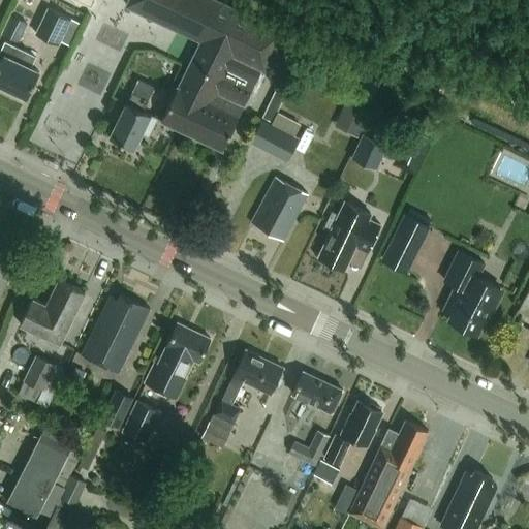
[(161,120),(222,150),(261,70),(263,71),(282,32),(214,0),(128,0),(126,6),(201,41),(179,87),(178,87),(161,120)]
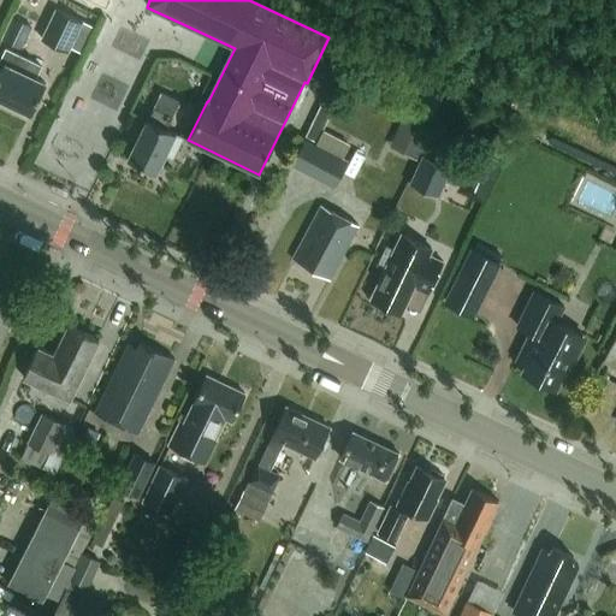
[(58,9),(43,39),(69,52),(84,22),(58,9)]
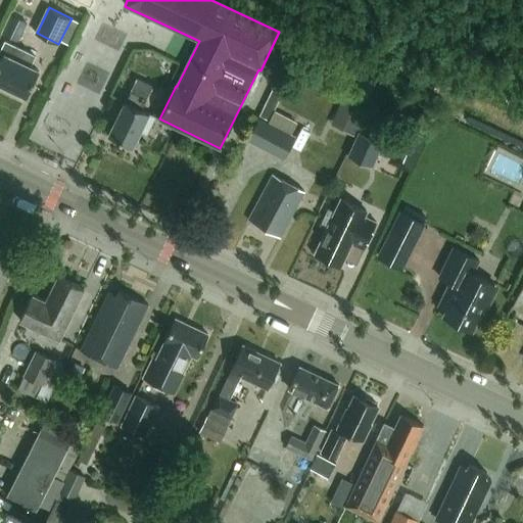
[(10,11),(0,32),(0,33),(13,40),(24,18),(10,11)]
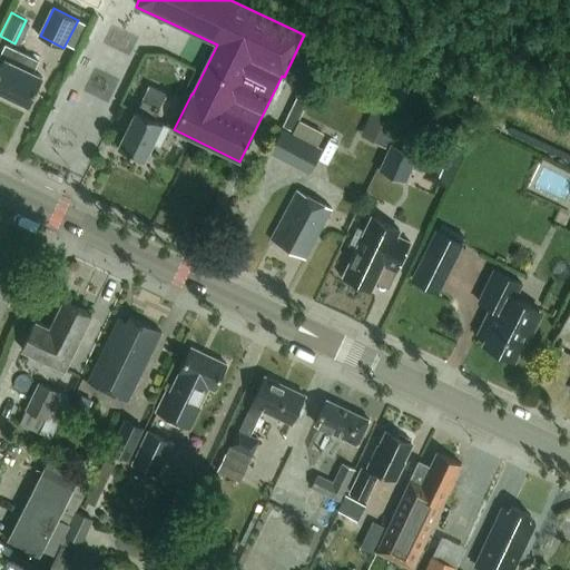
[(32,74),(39,61),(6,46),(0,57),(0,91),(29,106),(42,78),(32,74)]
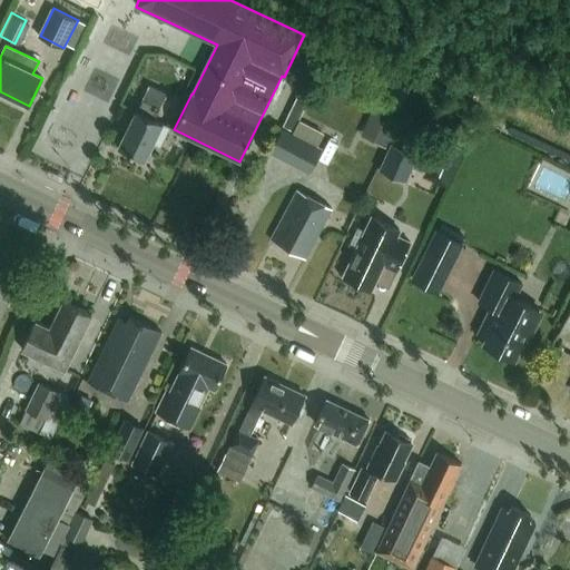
[(136,111),(118,148),(144,161),(163,125),(151,119),(165,94),(149,86),(136,111)]
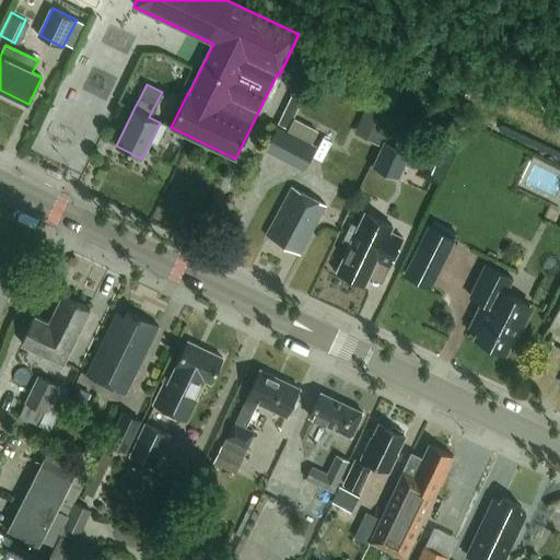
[(303,171),(316,147),(312,144),(287,131),(291,124),(304,97),(295,93),(278,126),(275,131),(265,151),(303,171)]
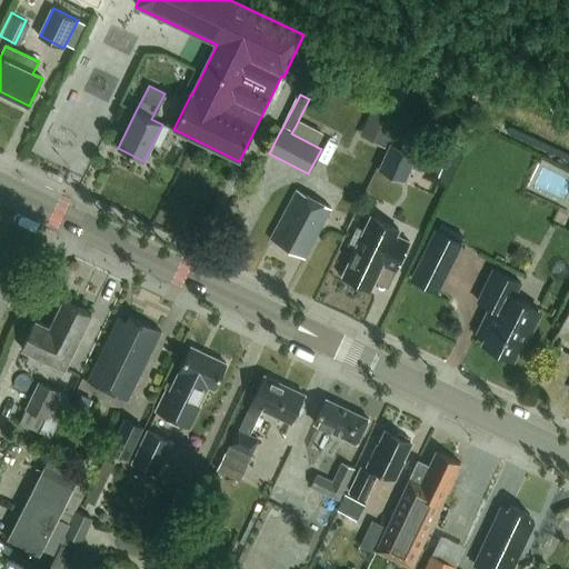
[(438,165),(445,148),(423,139),(416,155),(436,163),(438,165)]
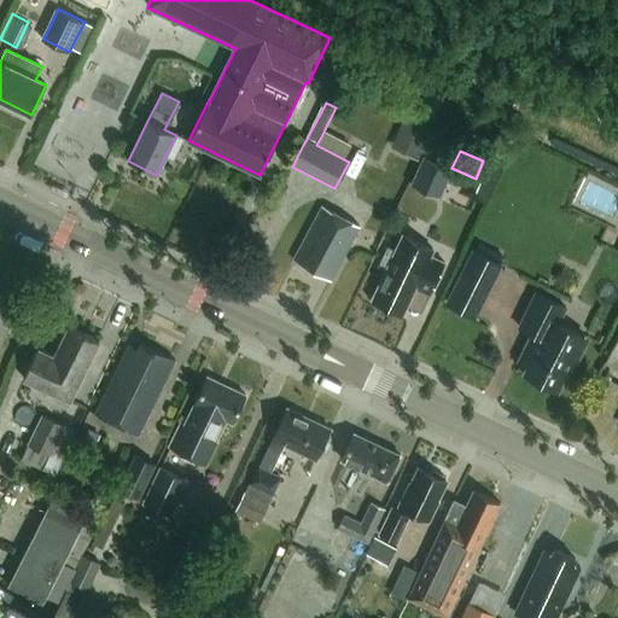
[(423,157),(409,187),(432,198),(445,168),(439,165),(423,157)]
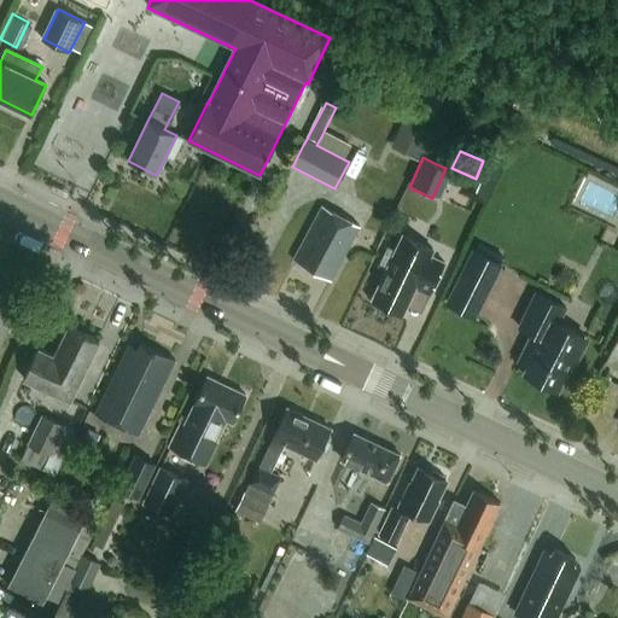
[(359,227),(322,207),(293,261),(330,281),(359,227)]
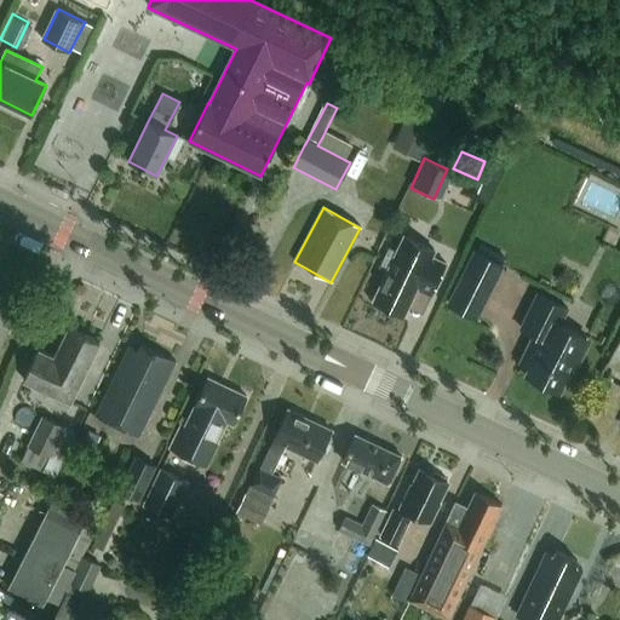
[(430,257),(434,251),(405,237),(397,253),(388,250),(379,268),(388,273),(374,302),(402,316),(407,308),(415,288),(431,296),(446,265),(430,257)]
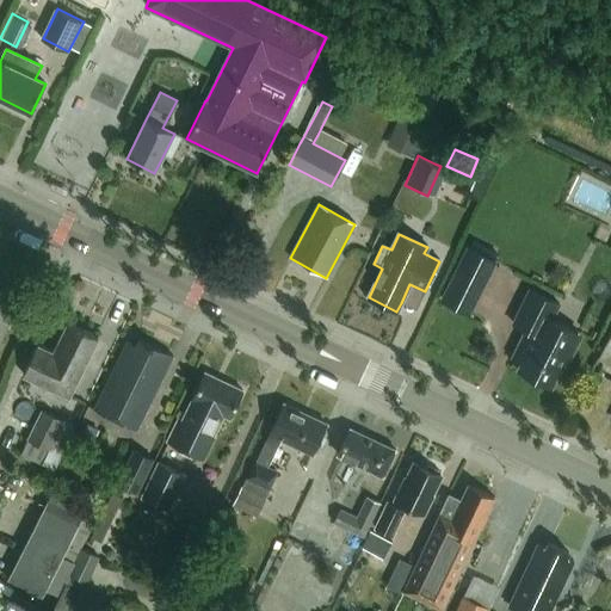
[(476,313),(500,257),(468,242),(444,298),(476,313)]
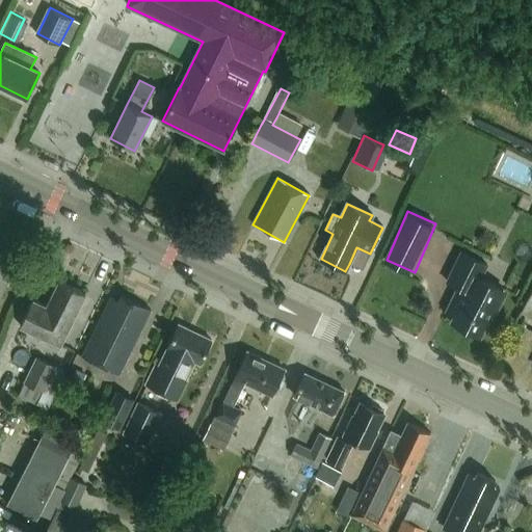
[(486,266),(460,253),(446,282),(457,288),(446,313),(453,316),(450,321),(480,337),(493,312),(495,314),(506,292),(480,278),(486,266)]
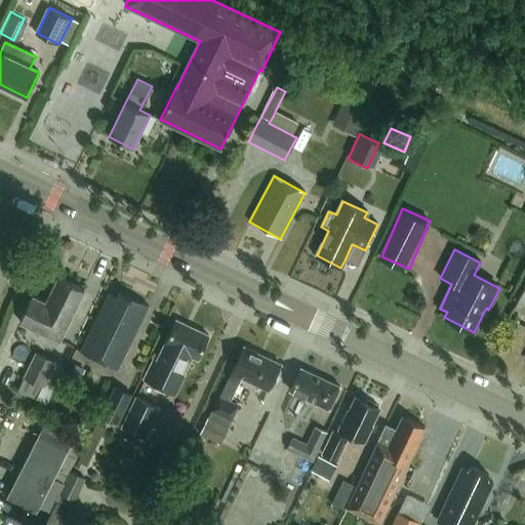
[(0,296),(18,259),(0,250),(0,296)]
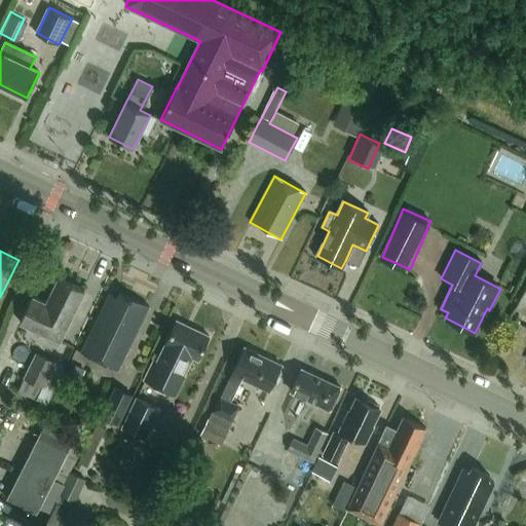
[(84,291),(58,278),(45,303),(32,297),(20,323),(60,342),(84,291)]
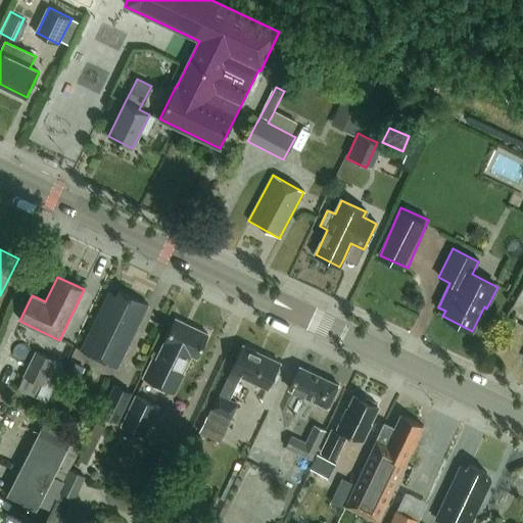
[(117,368),(148,305),(119,291),(116,295),(109,292),(81,349),(117,368)]
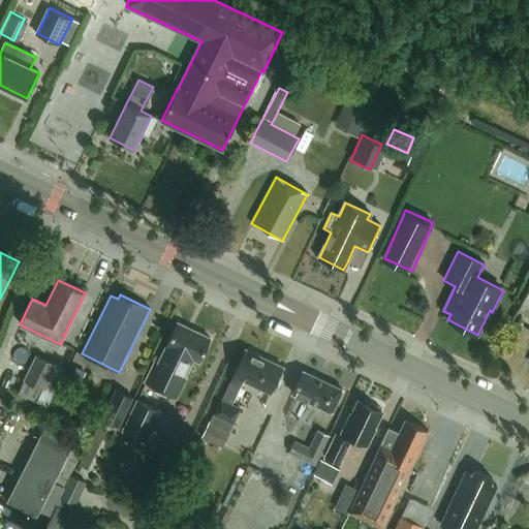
[(186,377),(194,361),(198,363),(210,339),(178,323),(163,351),(158,363),(155,361),(145,383),(178,400),(188,378),(186,377)]
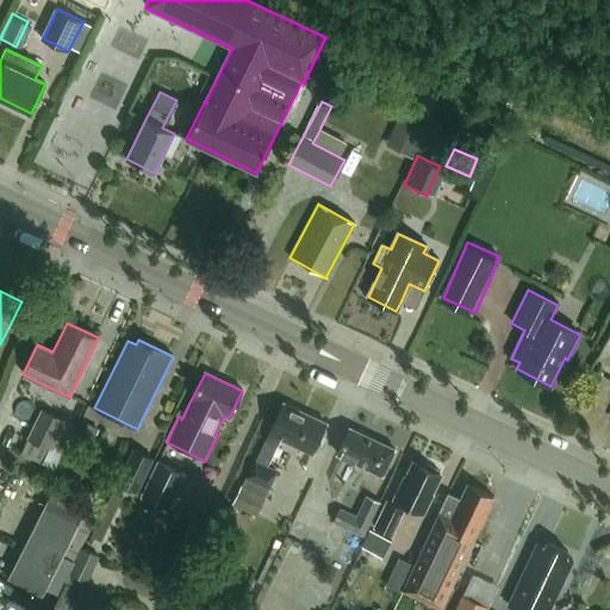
[(312,454),(327,424),(284,404),(243,489),(242,487),(234,505),(257,516),(278,472),(268,467),(281,440),(312,454)]
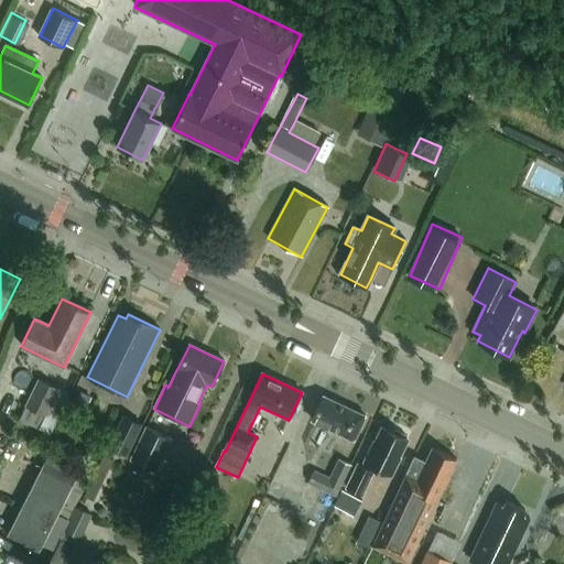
[(51,434),(71,393),(39,378),(19,419),(51,434)]
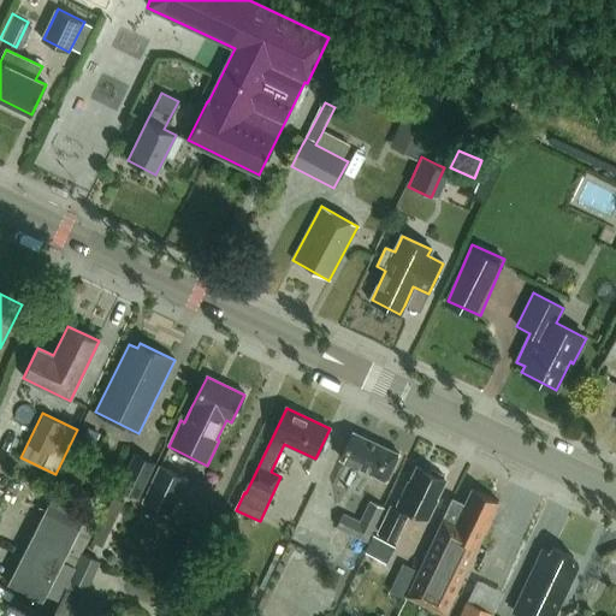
[(88,428),(81,444),(92,450),(99,433),(88,428)]
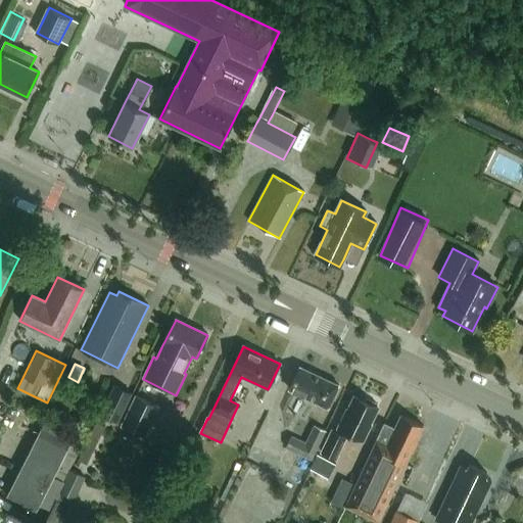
[(338,386),(299,368),(289,389),(328,409),(338,386)]
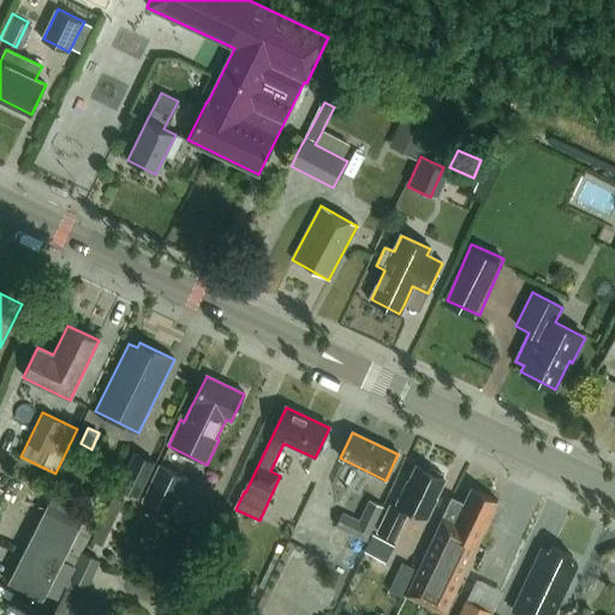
[(117,488),(138,497),(155,464),(133,453),(117,488)]
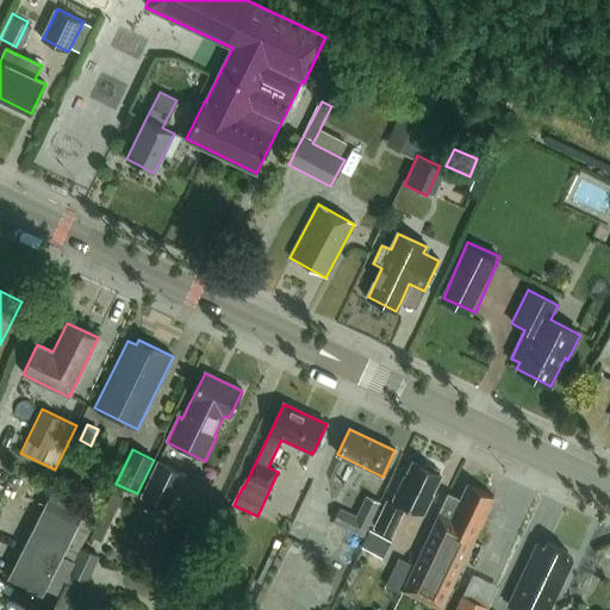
[(186,474),(157,461),(141,497),(168,511),(186,474)]
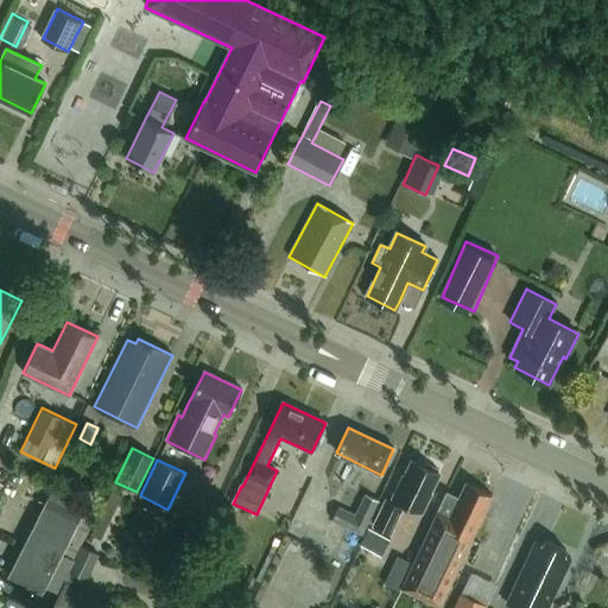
[(429,492),(438,474),(436,472),(437,469),(425,464),(424,467),(412,461),(405,476),(403,475),(390,502),(386,501),(373,526),(390,534),(404,505),(422,513),(431,493),(429,492)]
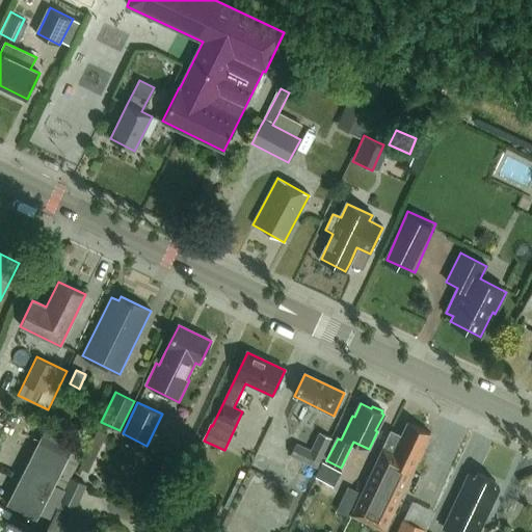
[(430,433),(407,423),(396,447),(394,446),(387,462),(378,459),(351,516),(384,531),(430,433)]
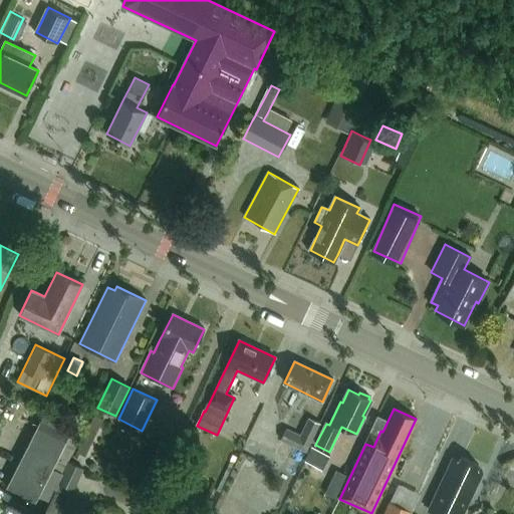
[(307,453),(321,424),(310,418),(301,437),(287,430),(282,441),(307,453)]
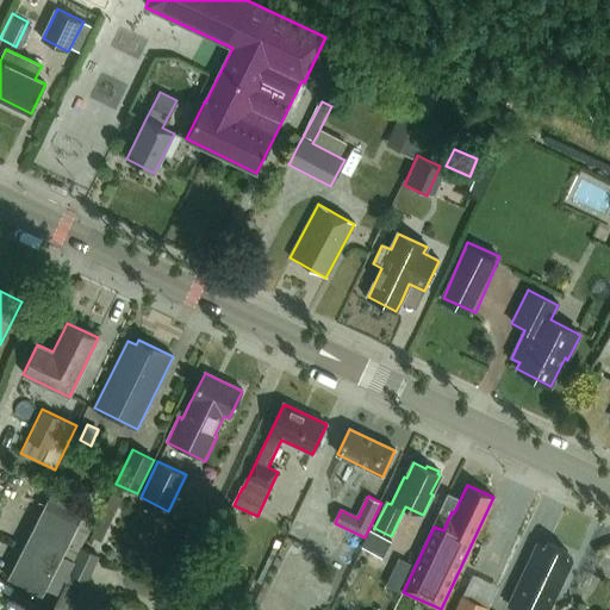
[(47,500),(7,579),(42,596),(81,518),(47,500)]
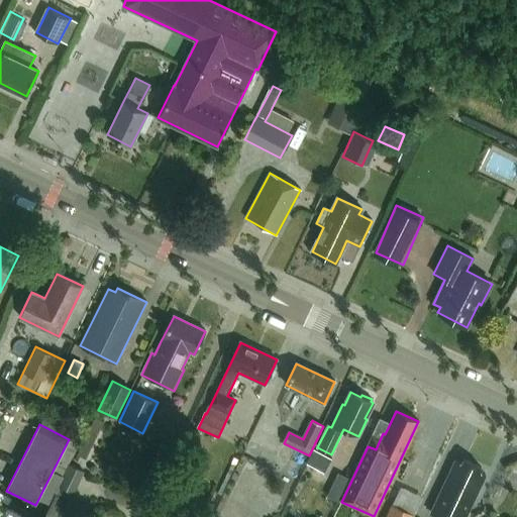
[(332,463),(313,452),(306,466),(325,477),(332,463)]
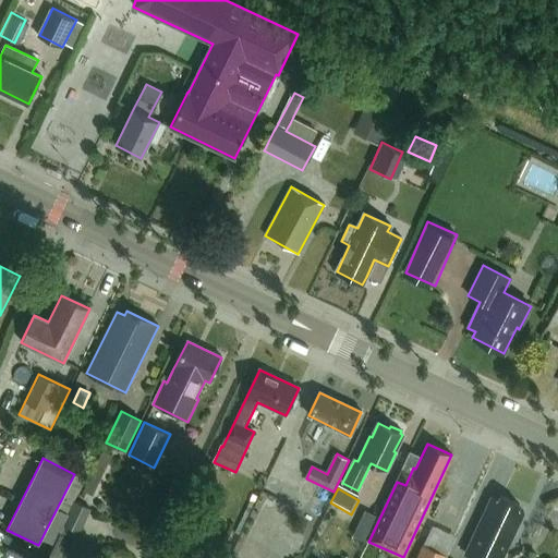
[(472,557),(501,557),(523,513),(517,510),(519,505),(500,496),(498,501),(490,497),(464,554),(472,557)]
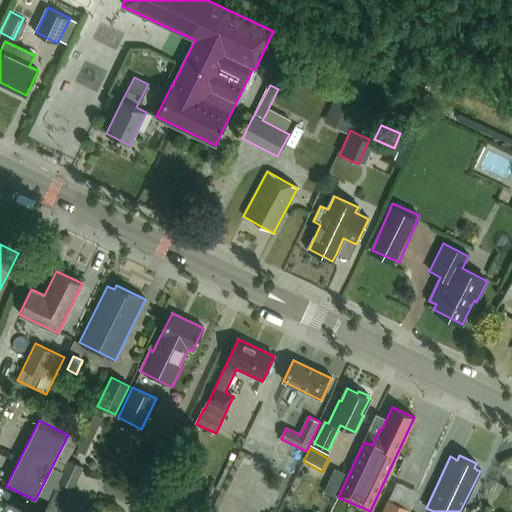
[(68,460),(58,482),(73,488),(82,467),(68,460)]
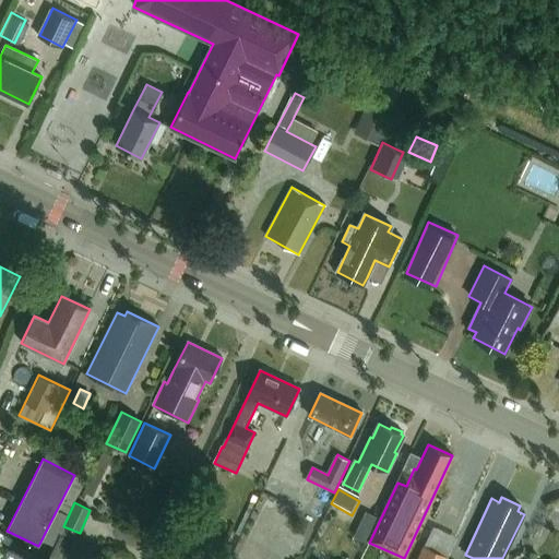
[(368,542),(379,518),(367,512),(356,536),(368,542)]
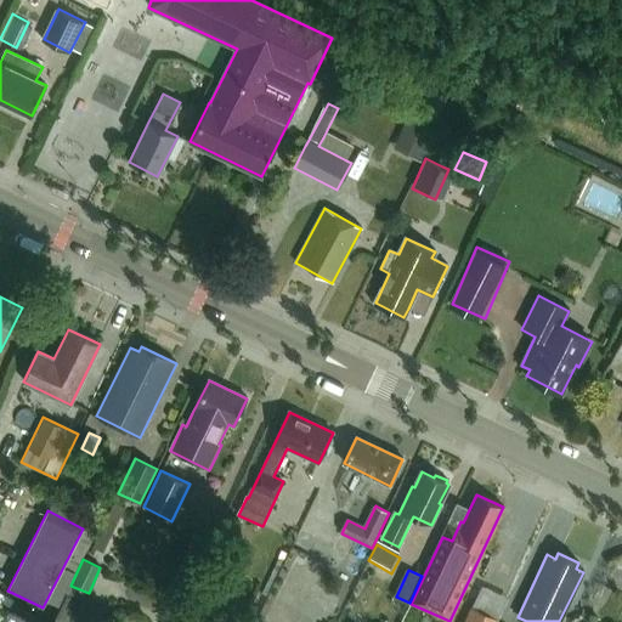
[(74,621),(84,601),(67,594),(52,621),(74,621)]
